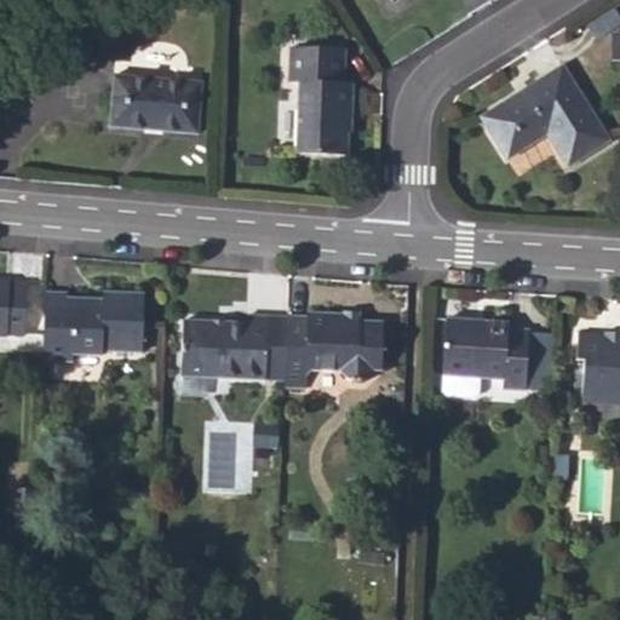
[(292,80),(300,80),(298,153),(348,155),(349,125),(354,118),(354,81),(345,81),(345,49),(293,46),(292,80)]
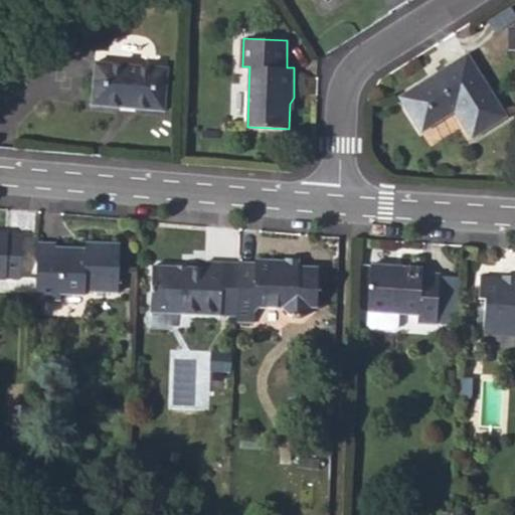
[(432,75),(399,97),(421,132),(455,111),(472,138),(507,116),(468,52),(440,69),(442,73),(434,79),(432,75)]
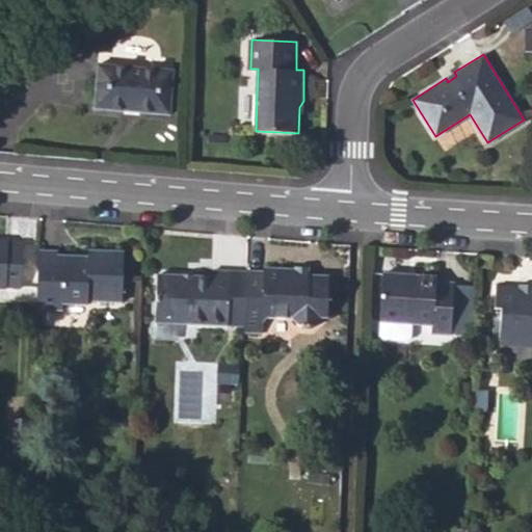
[(125,110),(125,106),(137,106),(137,111),(173,113),(175,70),(97,63),(94,108),(125,110)]
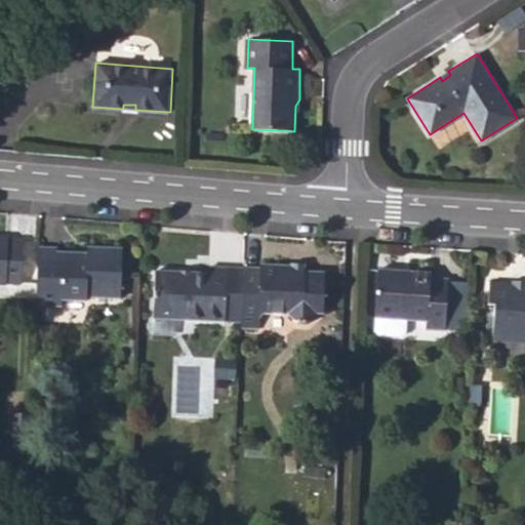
[(440,77),(442,81),(450,75),(448,71),(440,77)]
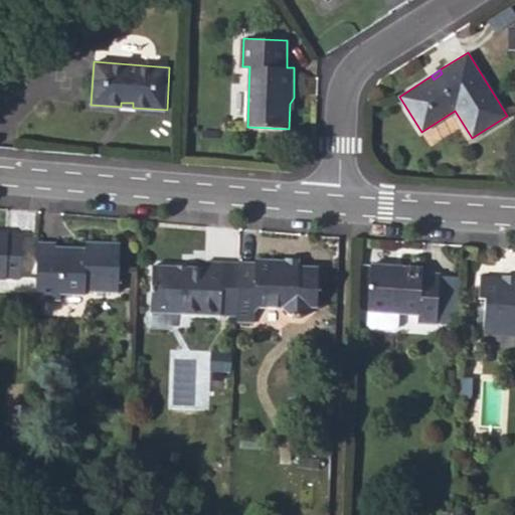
[(0,277),(7,278),(6,276),(21,277),(22,236),(8,235),(8,233),(0,232),(0,277)]
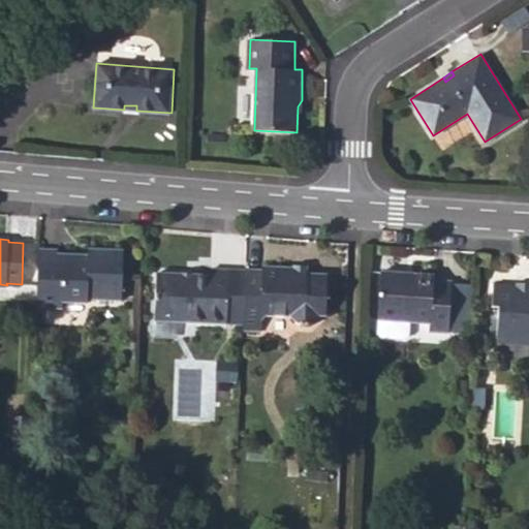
[(37,306),(63,307),(63,302),(87,302),(87,298),(122,299),(122,251),(88,250),(88,255),(88,260),(80,260),(80,255),(57,255),(57,250),(39,250),(37,306)]
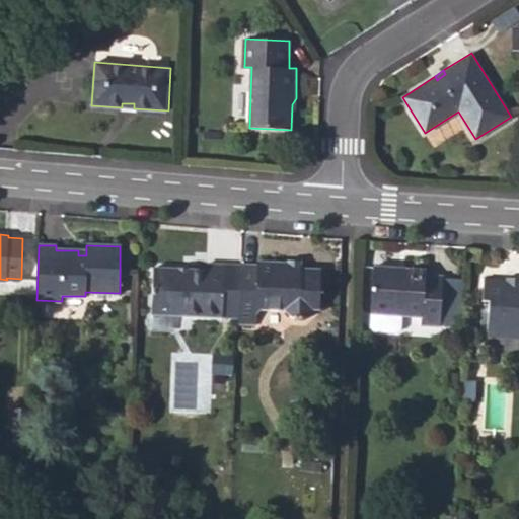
[(288,264),(291,265),(291,272),(297,272),(298,269),(302,269),(302,261),(288,260),(288,264)]
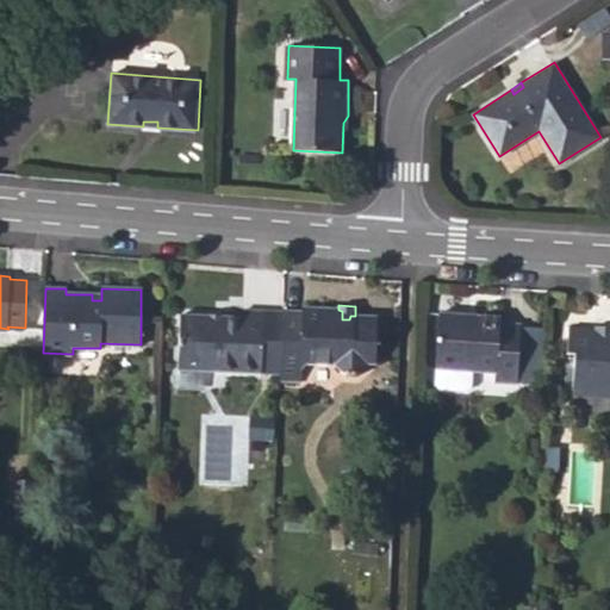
[(280,373),(302,373),(303,369),(306,363),(332,363),(342,372),(348,372),(348,377),(358,377),(358,372),(361,372),(368,365),(368,359),(375,359),(377,317),(355,316),(350,316),(349,319),(342,319),(342,311),(338,310),(303,309),(303,312),(282,311),(280,373)]
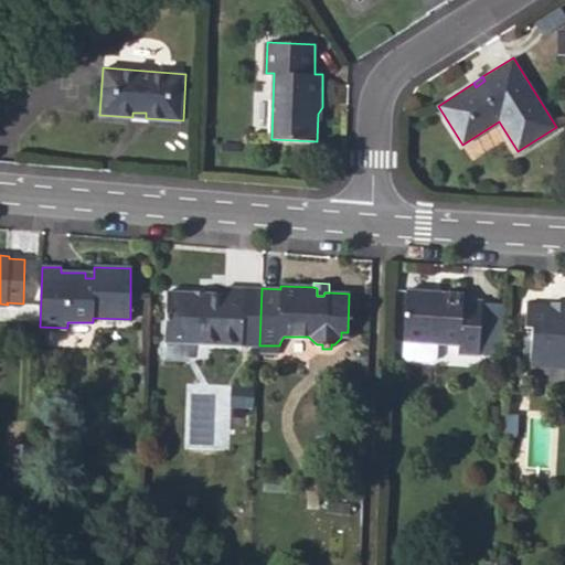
[(193,294),(168,292),(166,343),(242,345),(244,289),(225,289),(225,294),(206,294),(206,298),(193,298),(193,294)]
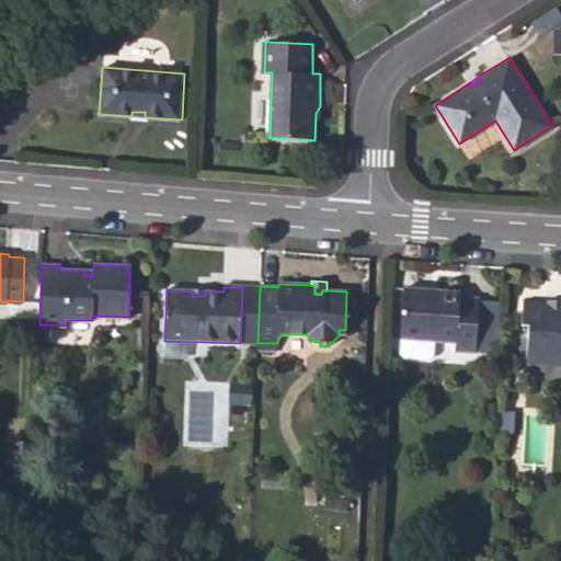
[(430,289),(404,289),(401,339),(402,339),(401,354),(405,358),(430,361),(434,356),(435,341),(457,342),(457,352),(477,353),(479,298),(460,298),(460,292),(441,290),(441,296),(430,296),(430,289)]
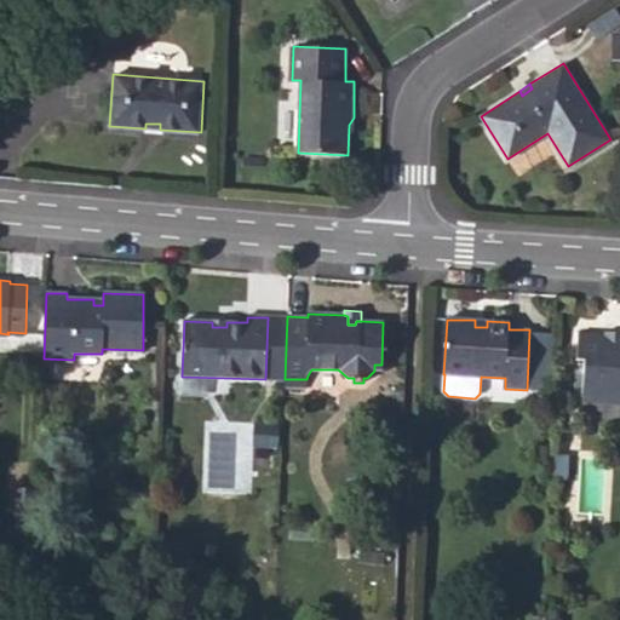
[(584,390),(603,391),(603,400),(619,400),(619,339),(604,339),(579,338),(578,359),(585,359),(584,390)]
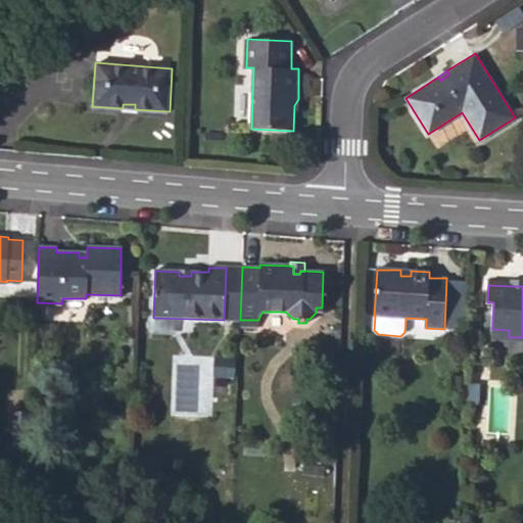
[(104,522),(116,522),(116,512),(105,512),(104,522)]
